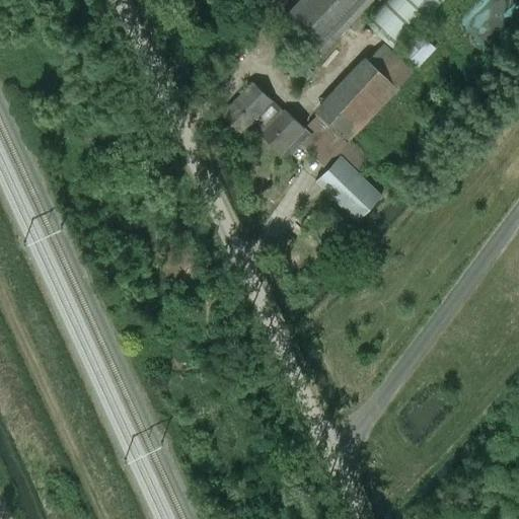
[(299,0),(282,19),(320,56),(372,0),(299,0)]
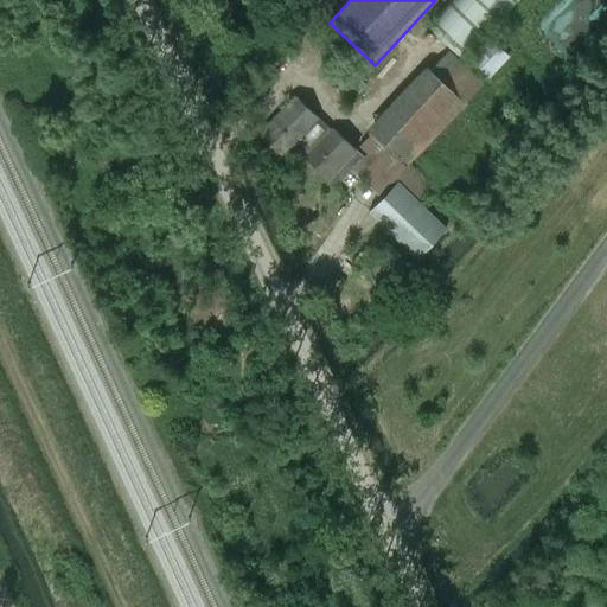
[(449,0),(427,25),(464,59),(519,0),(449,0)]
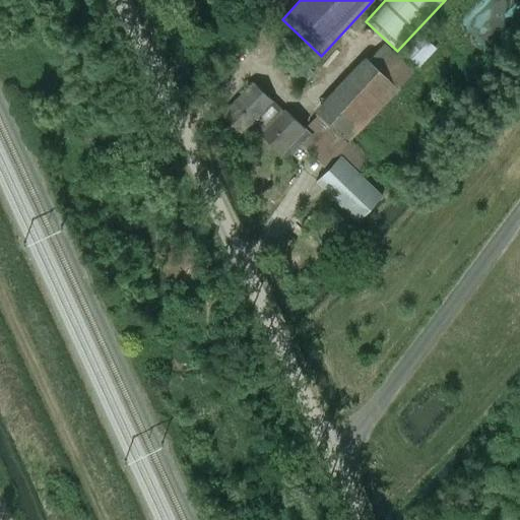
[(417,31),(400,52),(418,68),(436,48),(417,31)]
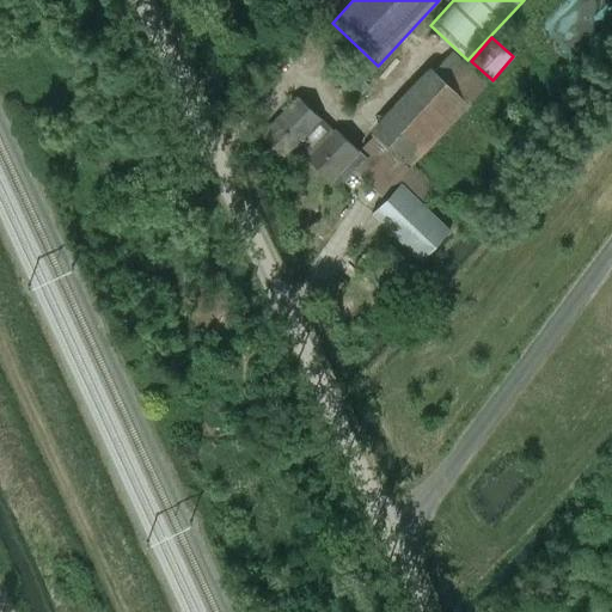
[(362,146),(422,203),(438,187),(414,164),(488,83),(452,50),(434,71),(429,66),(371,130),(373,134),(360,148),(361,148),(362,146)]
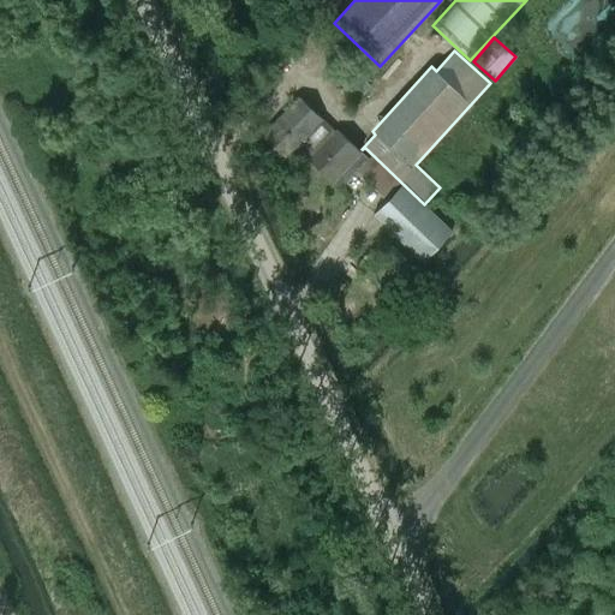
[(357,97),(370,84),(351,65),(336,79),(357,97)]
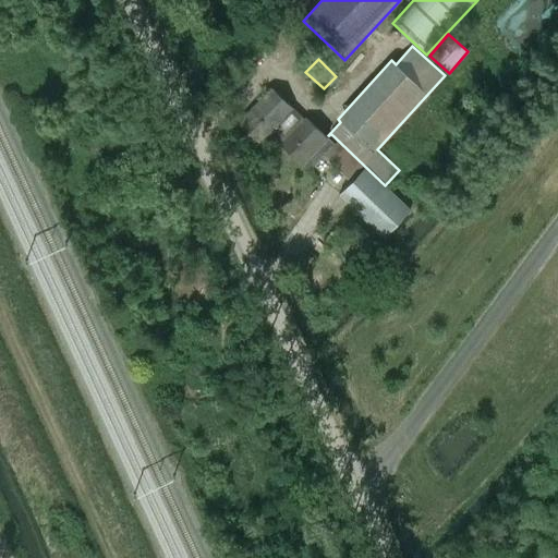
[(281,145),(305,120),(271,88),(237,122),(257,144),(268,133),(281,145)]
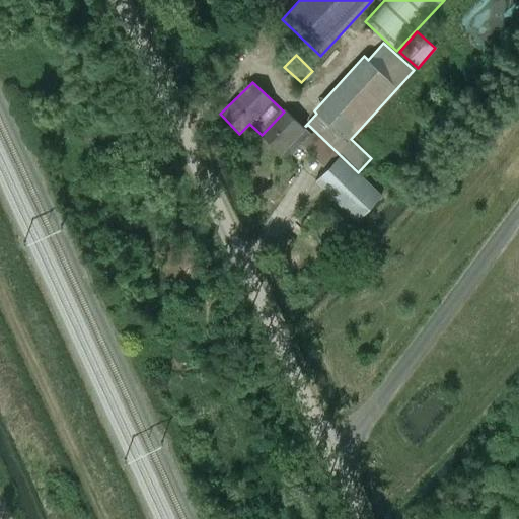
[(284,112),(262,135),(281,153),(287,159),(300,146),(326,169),(314,182),(357,221),(381,195),(358,173),(358,172),(307,124),(306,126),(312,132),(310,134),(304,128),(303,129),(284,112)]
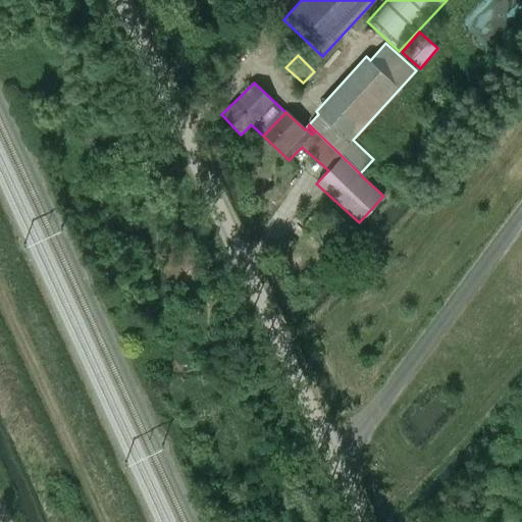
[(331,208),(319,221),(330,230),(333,227),(335,229),(345,219),(331,208)]
